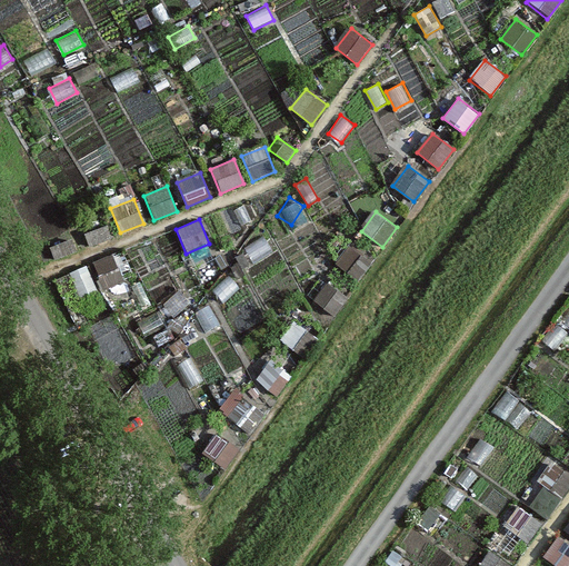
[(107,224),(85,234),(90,246),(112,236),(107,224)]
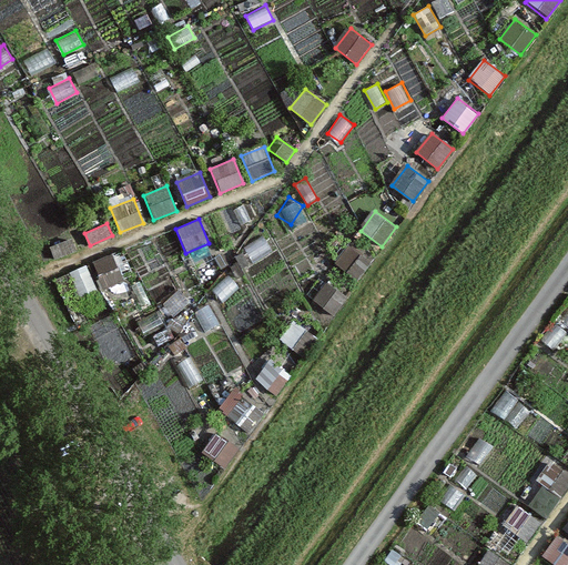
[(262,233),(243,245),(253,261),(272,249),(262,233)]
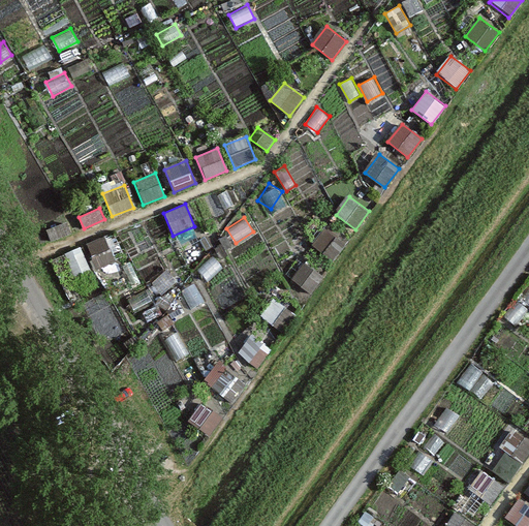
[(67,221),(47,230),(52,242),(72,233),(67,221)]
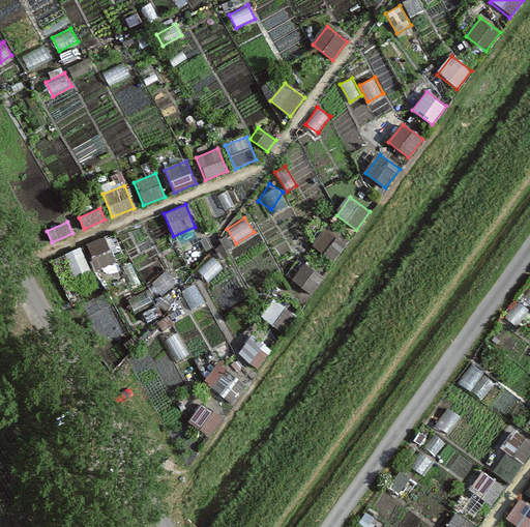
[(326,230),(312,249),(331,263),(346,244),(326,230)]
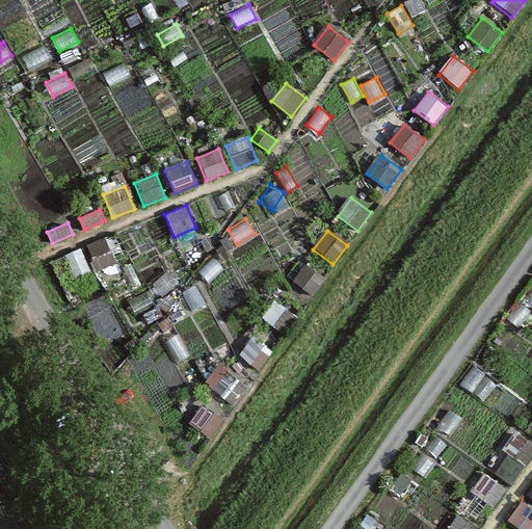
[(106,237),(84,246),(94,269),(115,260),(106,237)]
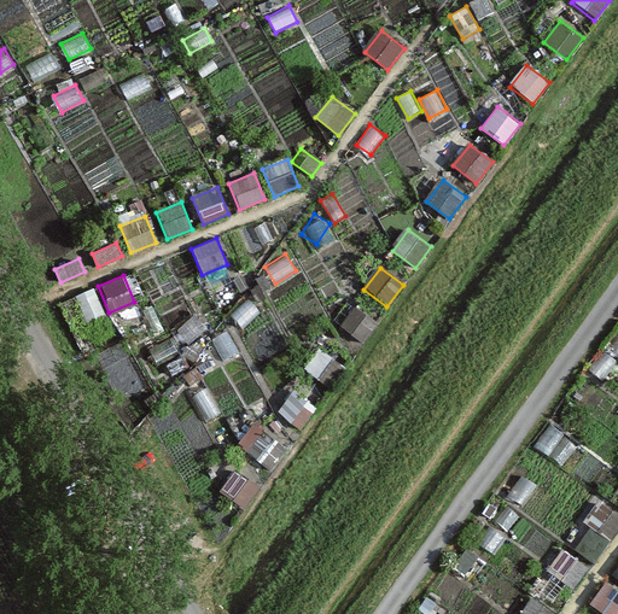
[(95,288),(70,298),(81,325),(106,315),(95,288)]
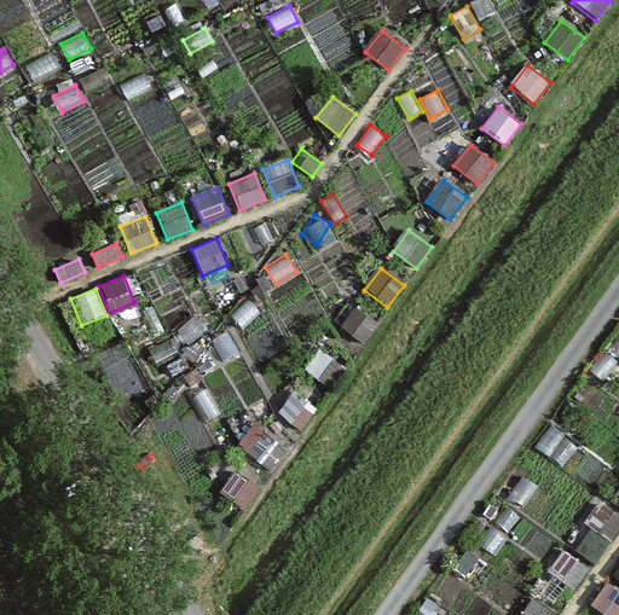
[(248,297),(229,313),(242,329),(261,312),(248,297)]
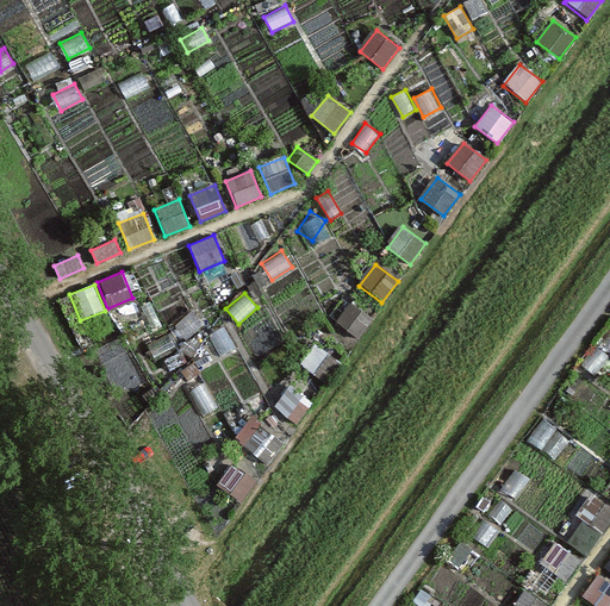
[(350,300),(334,322),(356,338),(373,317),(350,300)]
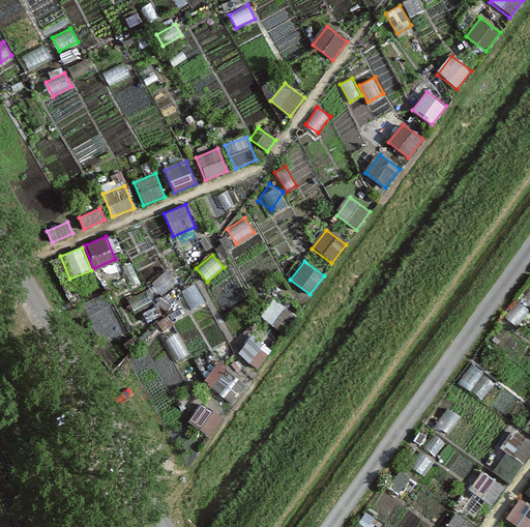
[(166,269),(151,284),(163,296),(178,282),(166,269)]
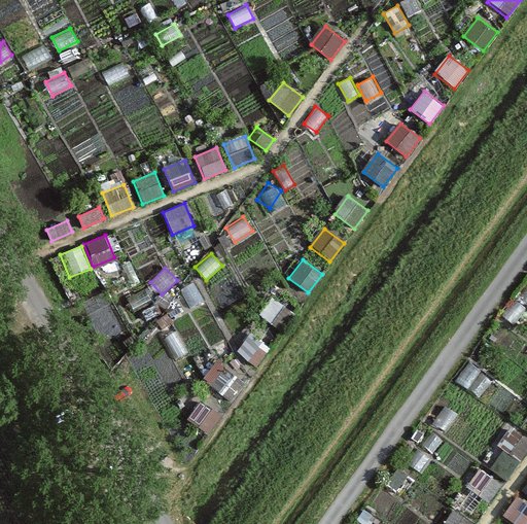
[(180,289),(190,307),(206,299),(195,280),(180,289)]
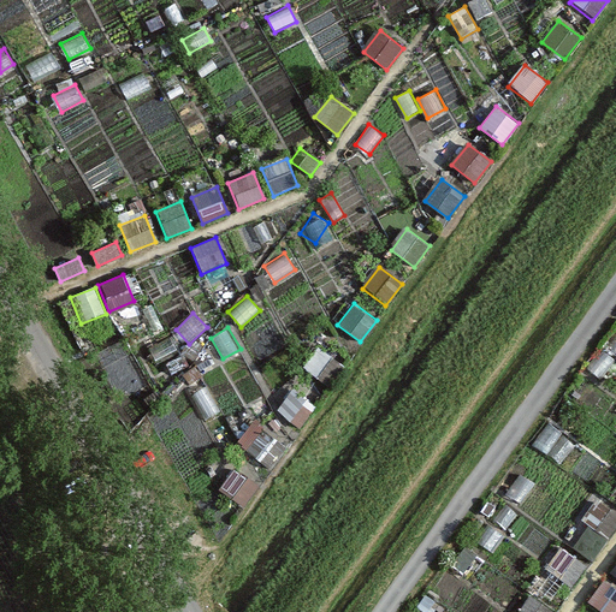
[(150,340),(163,362),(178,352),(166,332),(150,340)]
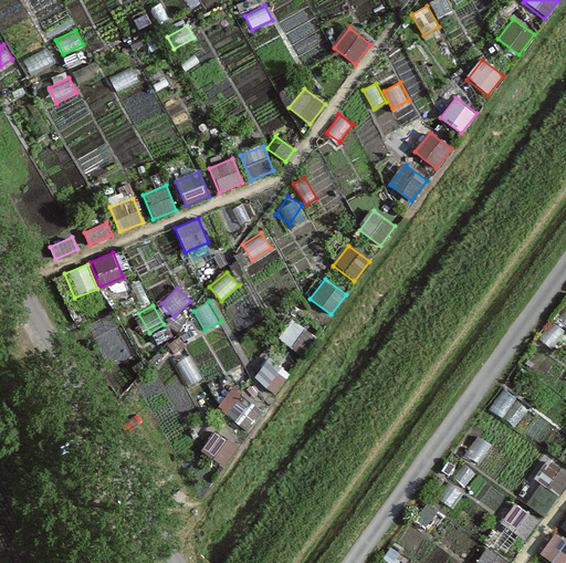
[(295,321),(280,341),(301,356),(316,336),(295,321)]
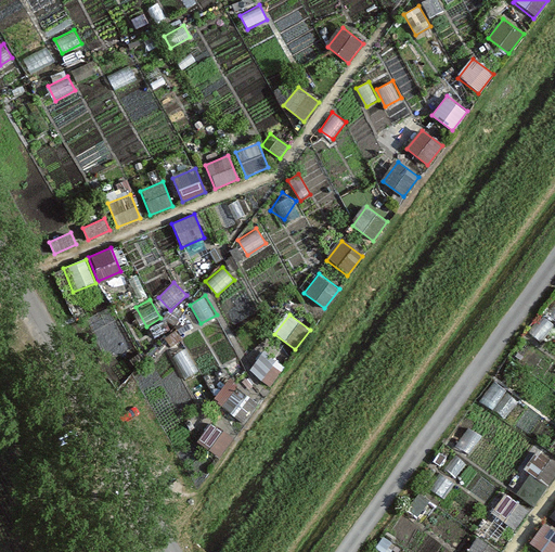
[(527,331),(540,342),(554,324),(541,315),(527,331)]
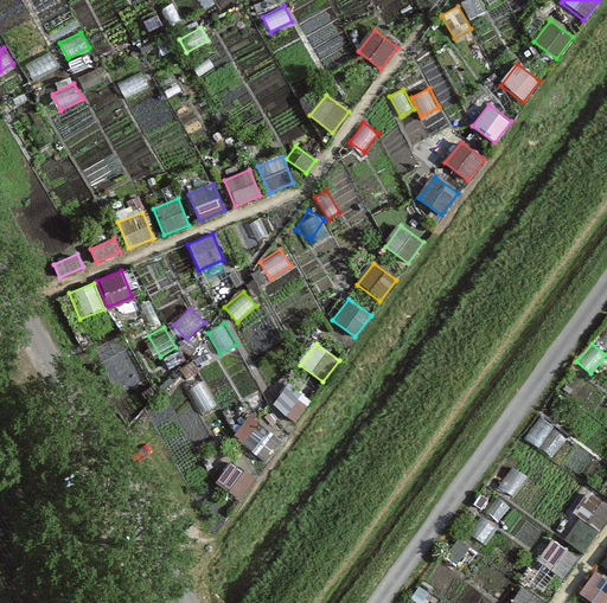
[(190,391),(203,412),(217,403),(205,382),(190,391)]
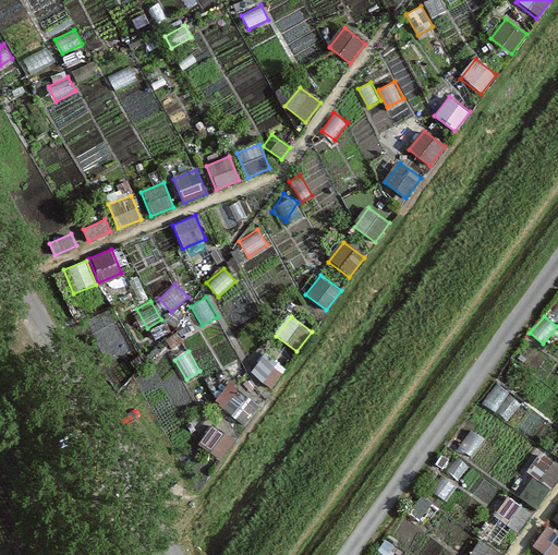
[(265,353),(250,372),(270,388),(286,369),(265,353)]
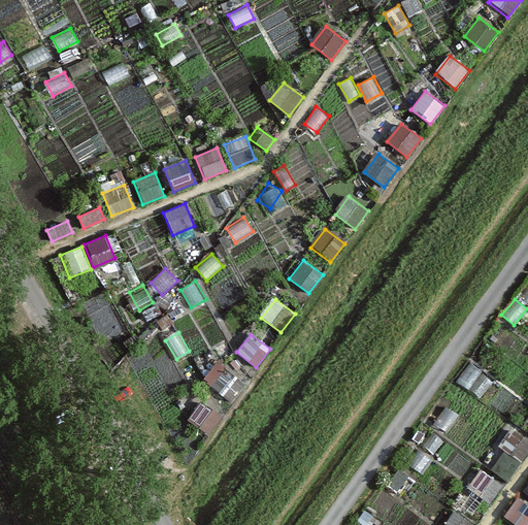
[(118,336),(100,350),(111,363),(128,351),(118,336)]
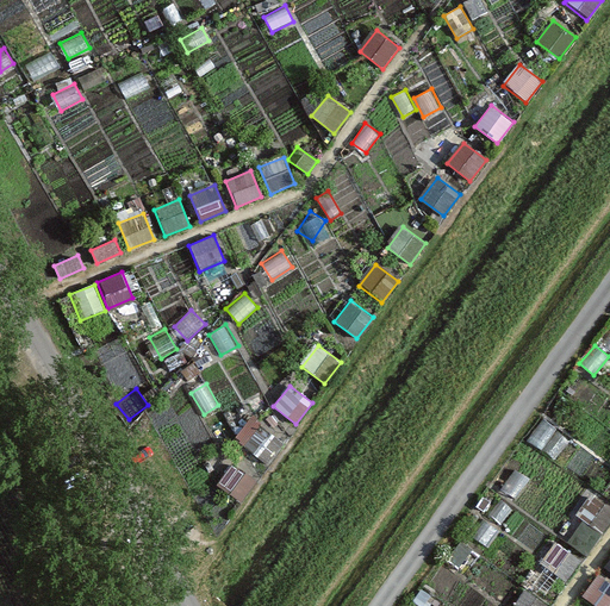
[(527,439),(541,450),(558,429),(543,418),(527,439)]
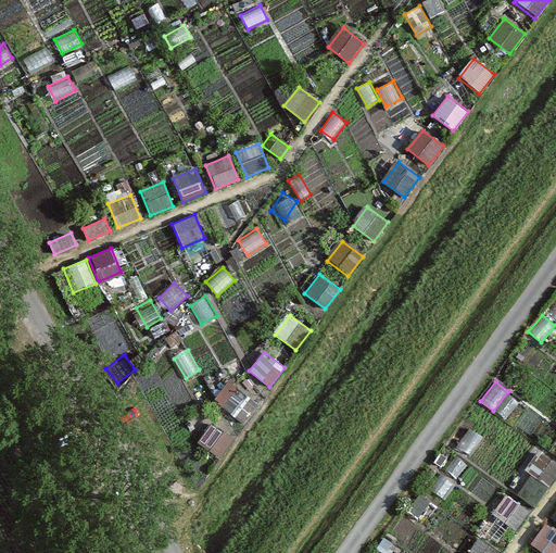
[(237,388),(222,407),(242,423),(257,403),(237,388)]
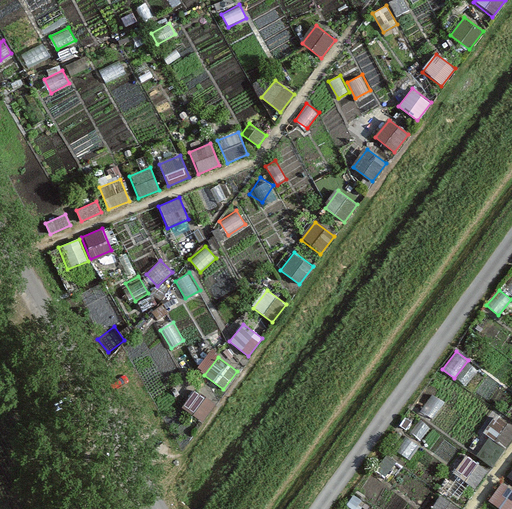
[(196,389),(183,407),(202,421),(215,403),(196,389)]
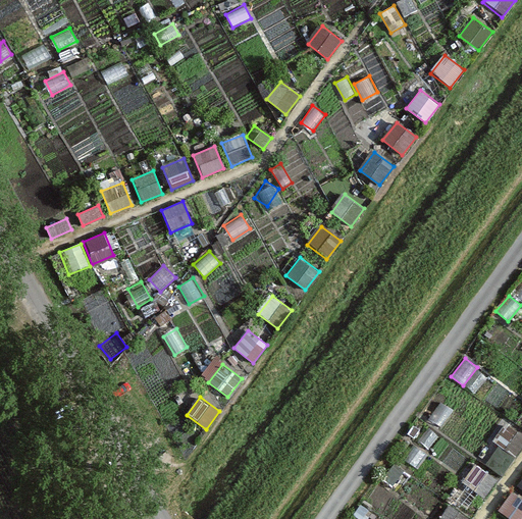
[(427,418),(439,427),(453,409),(440,400),(427,418)]
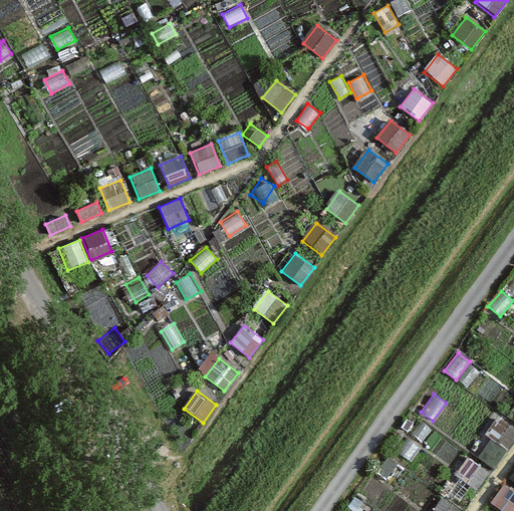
[(513,429),(500,418),(486,436),(505,451),(513,438),(513,429)]
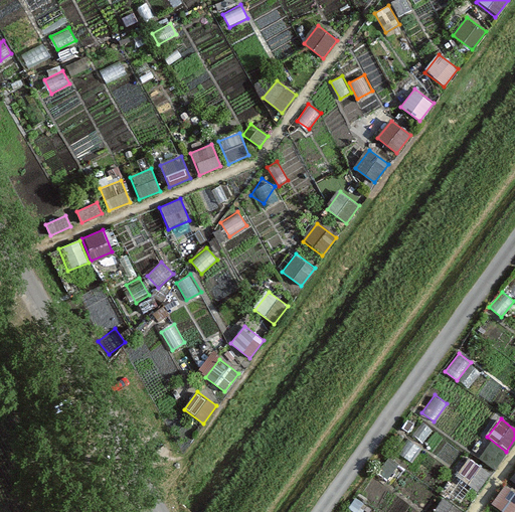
[(397,453),(409,461),(421,445),(409,436),(397,453)]
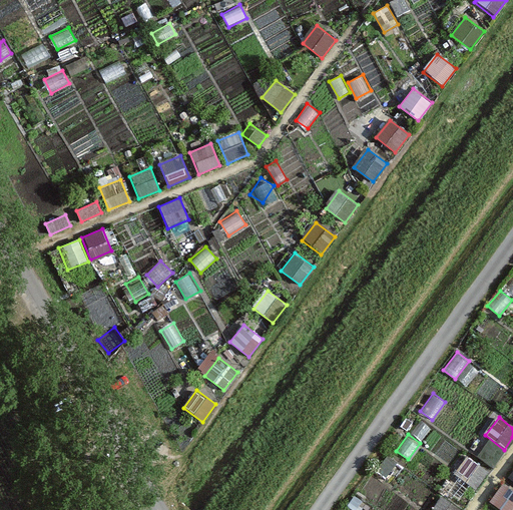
[(375,472),(386,480),(398,464),(387,456),(375,472)]
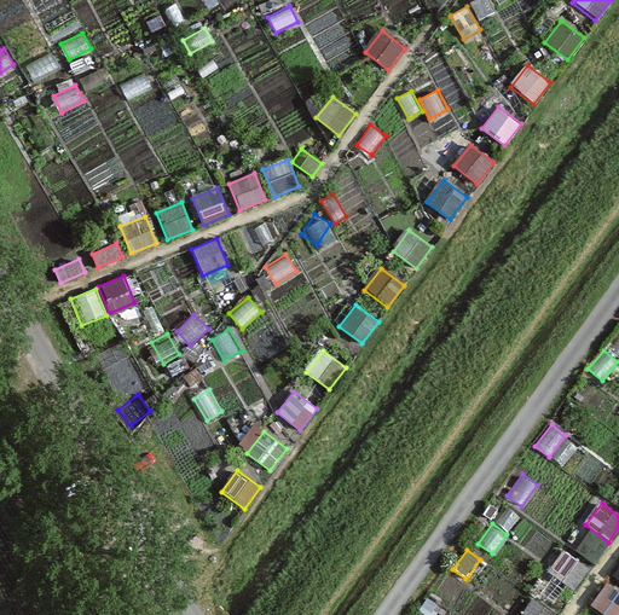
[(566,552),(549,574),(572,591),(589,569),(566,552)]
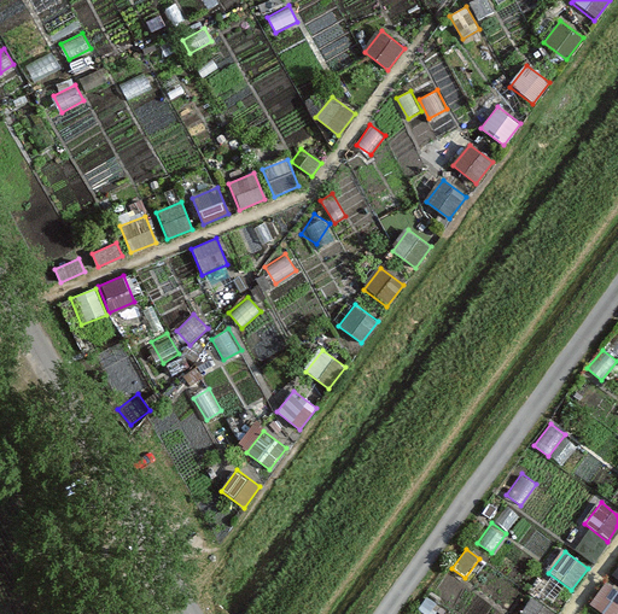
[(617,613),(617,591),(606,583),(590,604),(602,613),(617,613)]
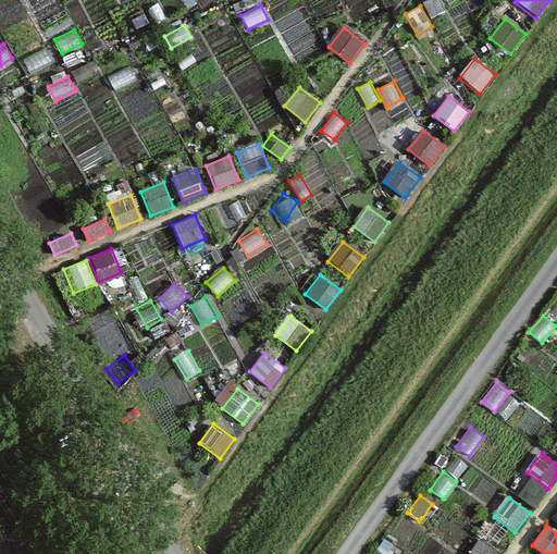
[(498,553),(481,540),(469,553),(498,553)]
